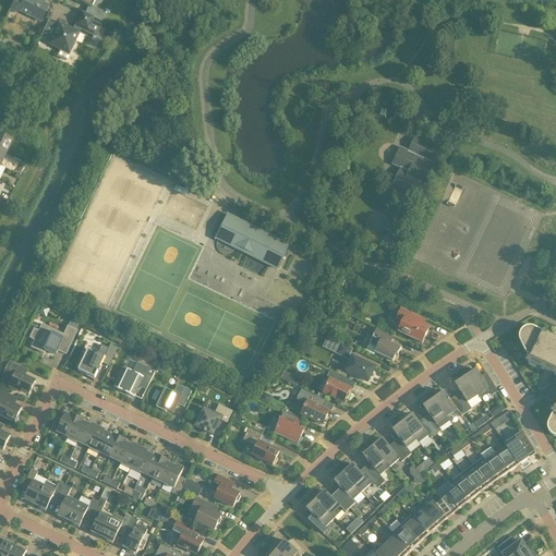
[(15,11),(16,9),(38,20),(46,3),(38,0),(11,0),(8,8),(15,11)]
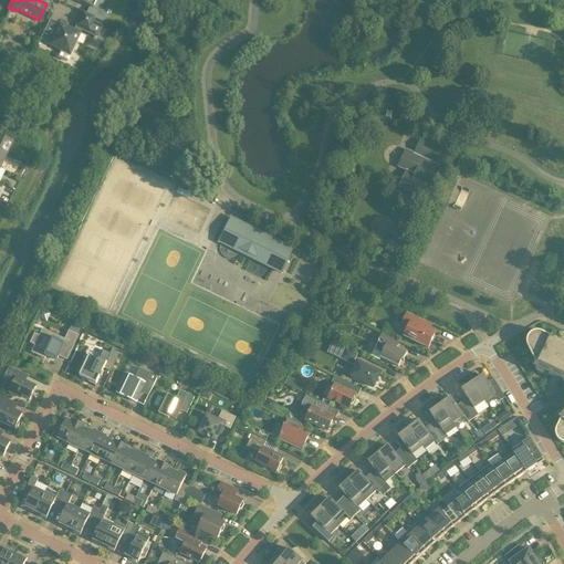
[(106,12),(87,3),(84,11),(103,20),(106,12)]
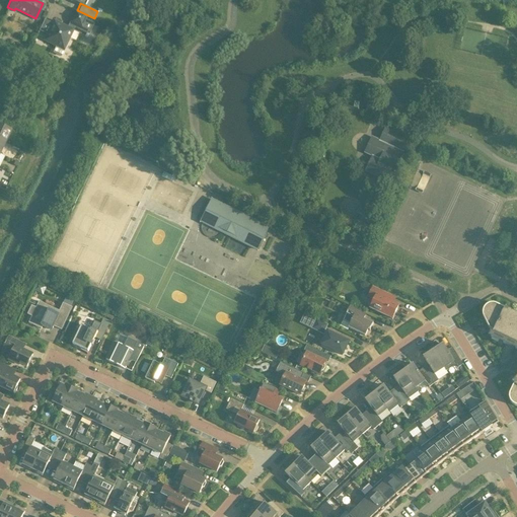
[(71,28),(85,35),(94,18),(77,10),(76,11),(73,9),(65,25),(51,18),(41,39),(53,45),(51,50),(58,54),(71,28)]
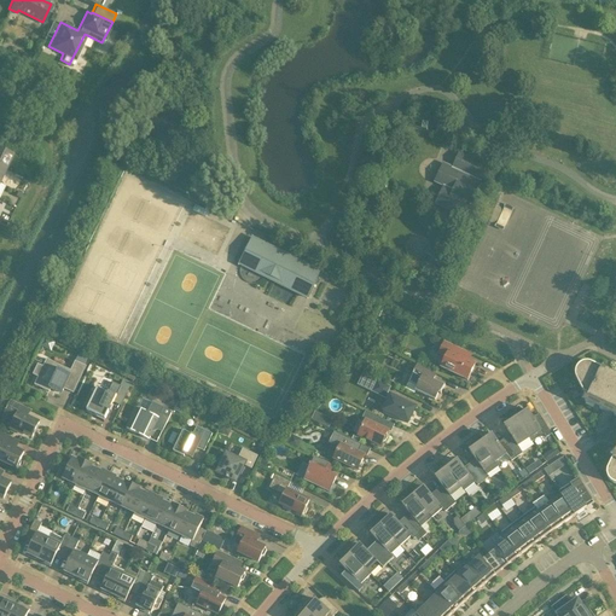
[(0,164),(4,167),(11,154),(0,147),(0,164)]
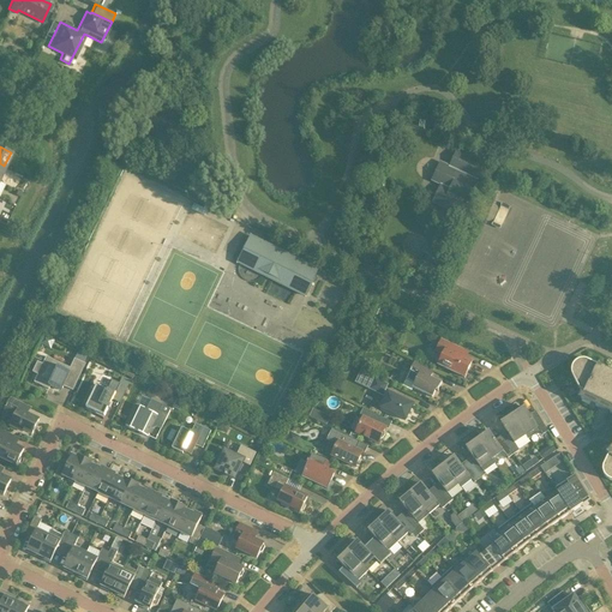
[(485,160),(455,147),(448,163),(438,160),(429,179),(438,184),(430,201),(459,215),(485,160)]
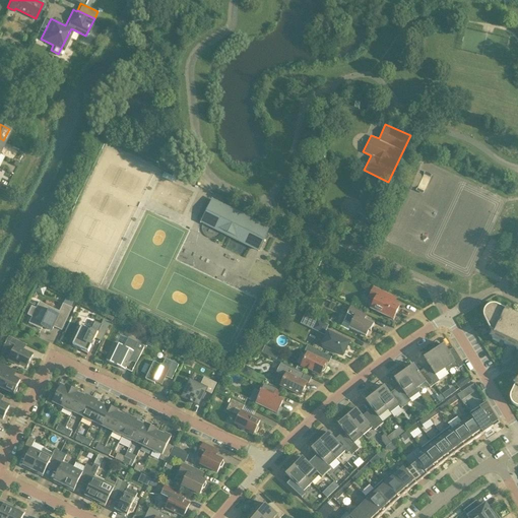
[(163,171),(160,176),(171,181),(173,176),(163,171)]
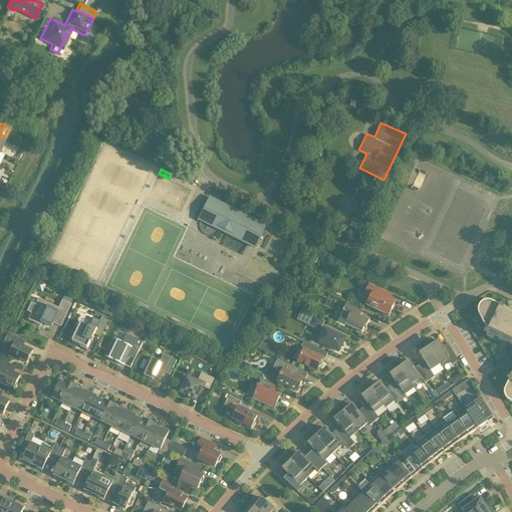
[(208,195),(196,218),(253,247),(265,223),(208,195)]
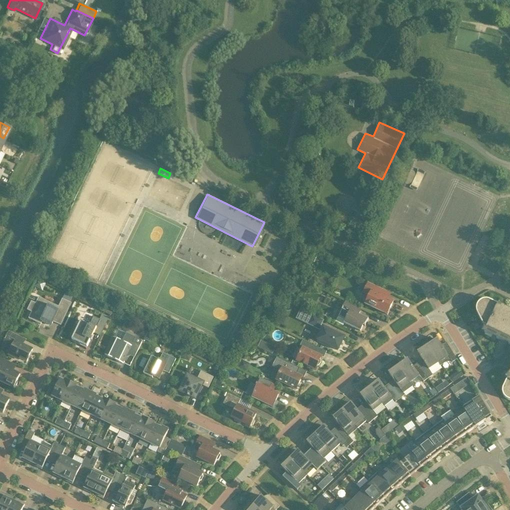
[(361,223),(351,218),(346,229),(356,233),(361,223)]
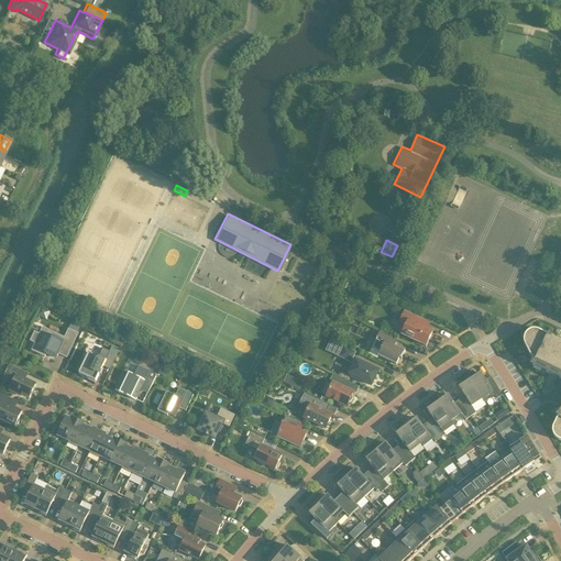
[(400,333),(424,344),(431,329),(416,322),(418,316),(404,309),(398,320),(405,323),(400,333)]
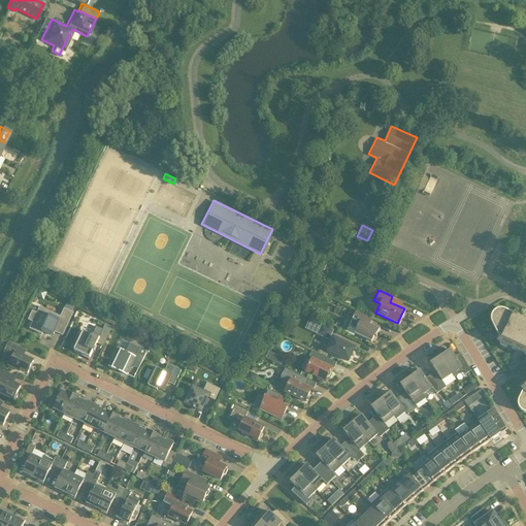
[(74,305),(69,303),(65,301),(63,306),(67,308),(72,310),(74,305)]
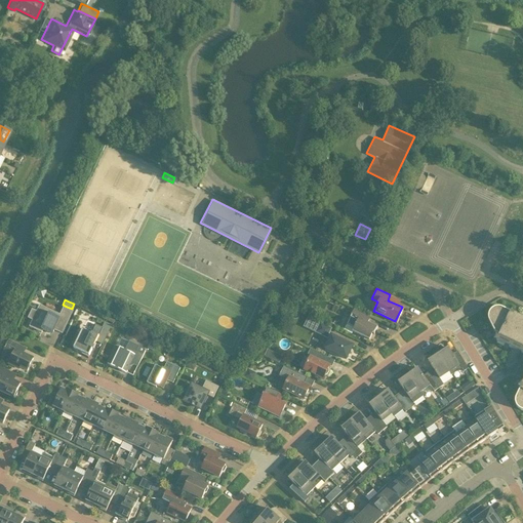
[(31,318),(28,325),(40,331),(41,328),(48,331),(51,330),(52,328),(61,332),(72,309),(67,307),(63,305),(58,313),(38,303),(35,311),(31,309),(28,316),(31,318)]
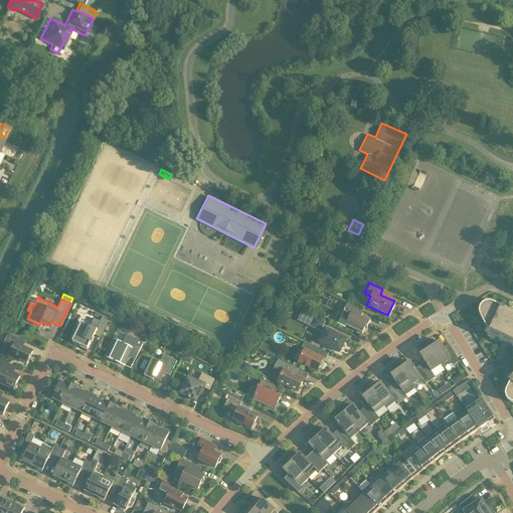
[(512,315),(498,308),(499,305),(490,301),(488,300),(487,300),(485,300),(483,301),(482,301),(481,302),(479,303),(478,305),(478,306),(477,308),(477,310),(477,311),(478,313),(484,325),(488,327),(487,330),(512,342),(512,377),(511,381),(508,379),(504,388),(504,390),(503,392),(504,393),(504,395),(505,397),(506,398),(507,399),(508,400),(510,401),(512,401),(512,315)]
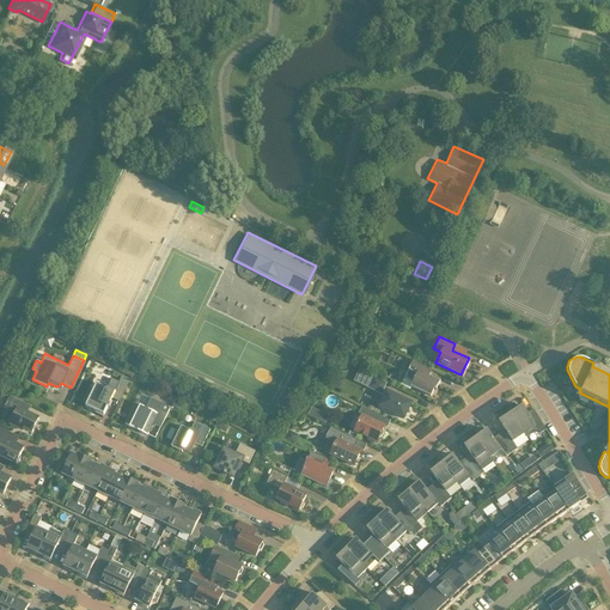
[(433,384),(435,385),(439,379),(425,373),(428,366),(412,359),(403,377),(412,380),(409,385),(428,394),(433,384)]
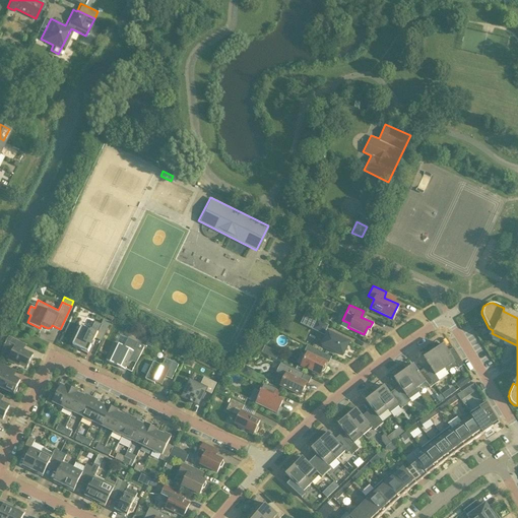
[(79,348),(85,351),(91,340),(91,341),(98,328),(104,331),(109,321),(103,318),(100,323),(93,320),(89,328),(80,324),(77,330),(75,329),(70,340),(72,341),(71,343),(80,347),(79,348)]
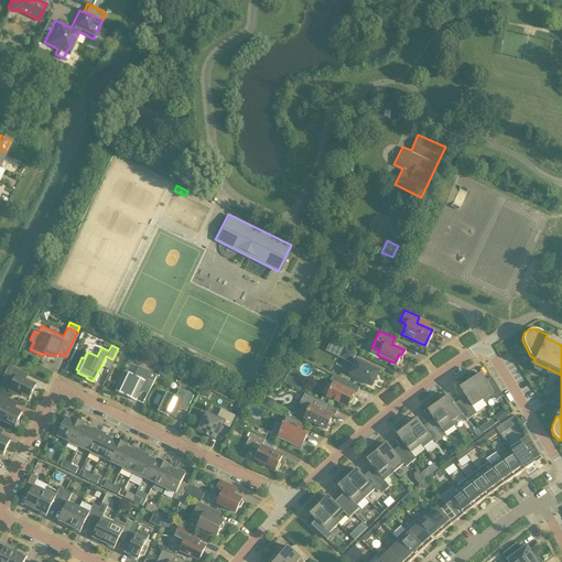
[(370,385),(378,369),(352,357),(355,352),(342,345),(337,356),(352,363),(347,373),(348,374),(347,375),(361,381),(363,379),(370,385)]
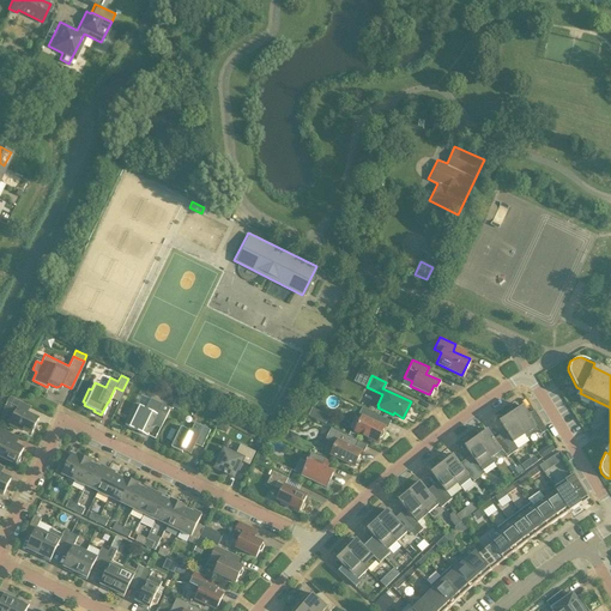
[(26,404),(8,395),(1,392),(0,394),(0,400),(5,404),(2,409),(8,412),(7,413),(12,416),(8,423),(20,429),(22,427),(30,431),(37,417),(23,410),(26,404)]
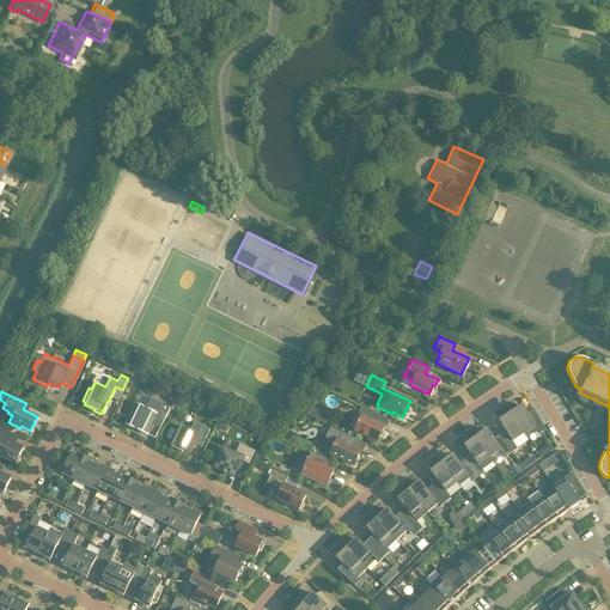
[(134,401),(123,422),(145,433),(151,422),(159,426),(165,412),(158,407),(160,402),(148,396),(144,407),(134,401)]
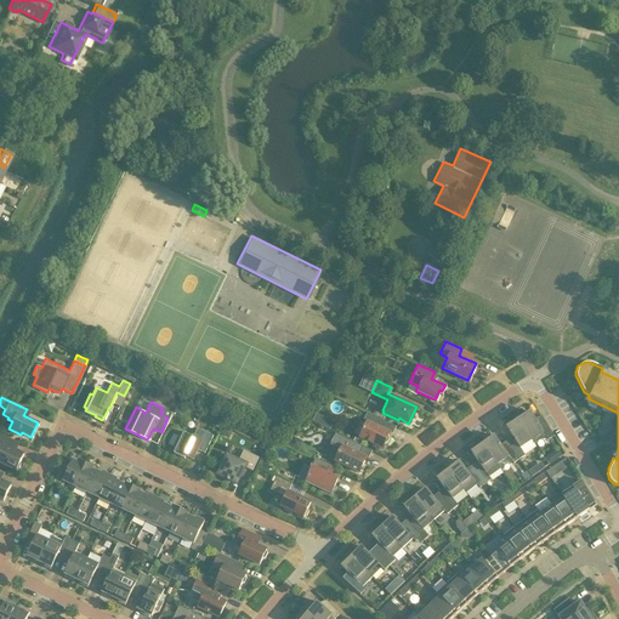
[(365,421),(358,436),(380,447),(387,431),(379,427),(379,425),(381,419),(365,410),(362,419),(365,421)]
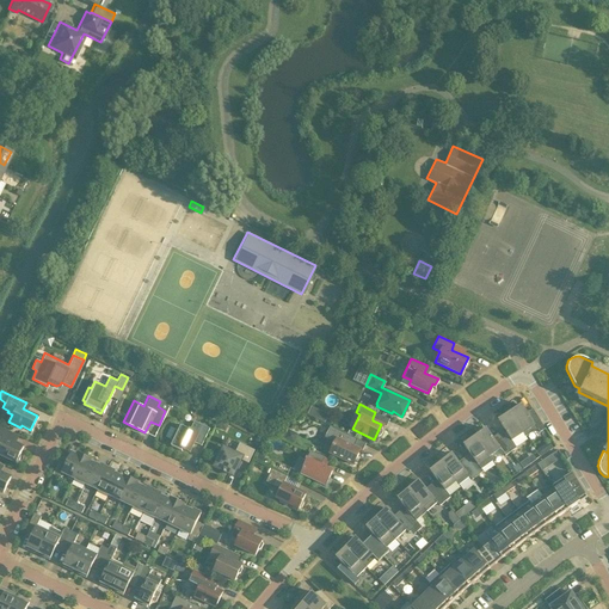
[(521,431),(523,435),(535,428),(537,431),(543,428),(533,411),(528,416),(520,404),(508,411),(521,431)]
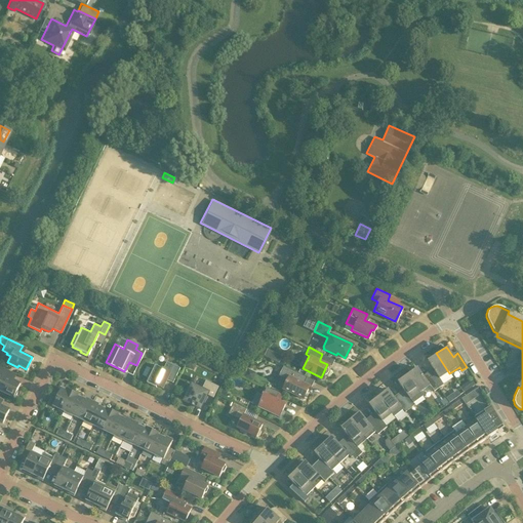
[(428,373),(437,387),(442,383),(438,376),(447,370),(436,353),(427,360),(433,369),(428,373)]
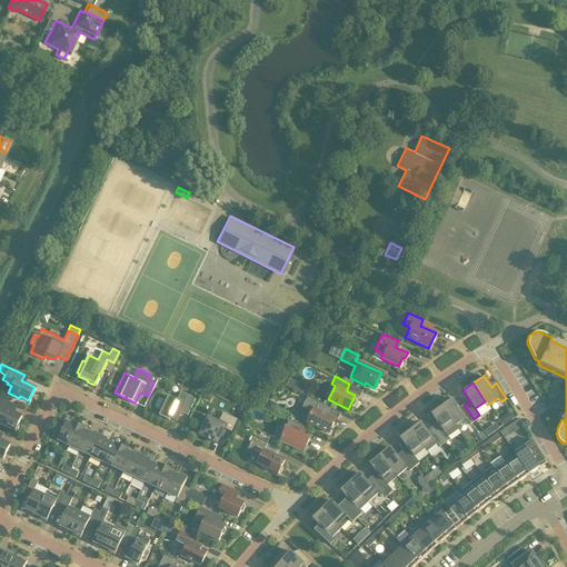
[(158,414),(168,418),(169,416),(175,419),(180,408),(187,410),(194,398),(181,391),(179,396),(177,395),(176,399),(167,395),(165,399),(161,398),(157,407),(160,409),(158,414)]
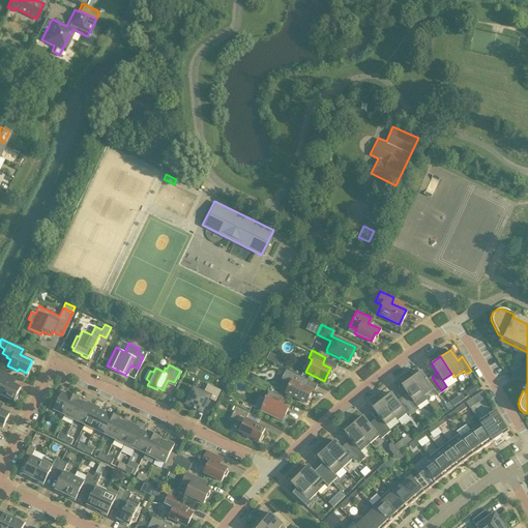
[(16,392),(19,386),(11,382),(10,381),(13,376),(0,369),(0,393),(12,400),(12,399),(15,399),(17,394),(16,392)]
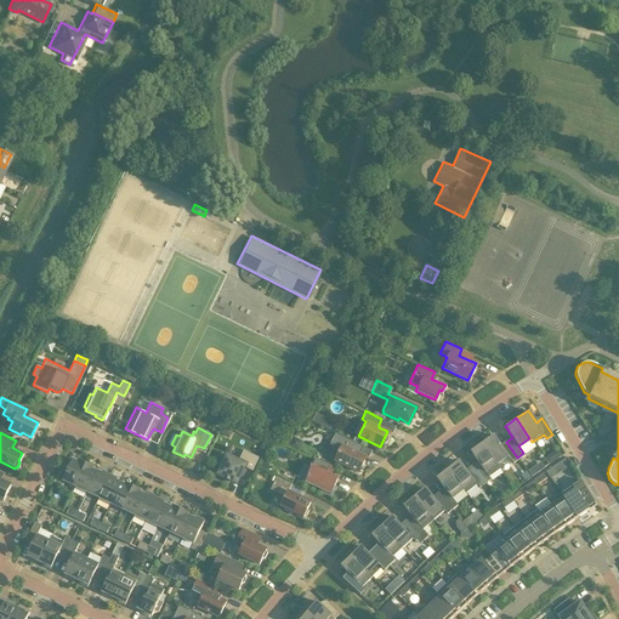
[(333,444),(328,454),(329,456),(333,459),(357,471),(364,455),(358,452),(362,444),(334,432),(329,443),(333,444)]
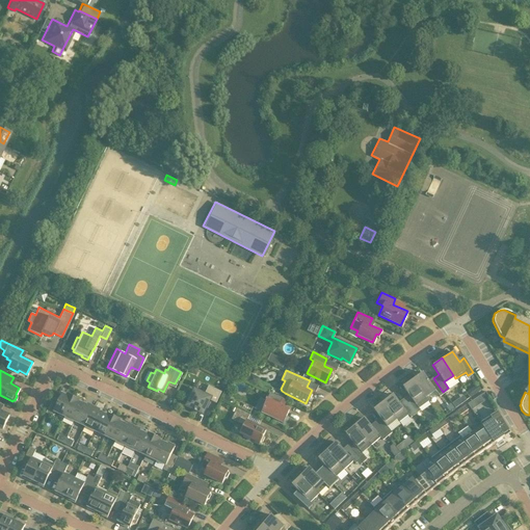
[(443,392),(433,378),(428,381),(421,372),(412,378),(424,396),(433,389),(438,395),(443,392)]
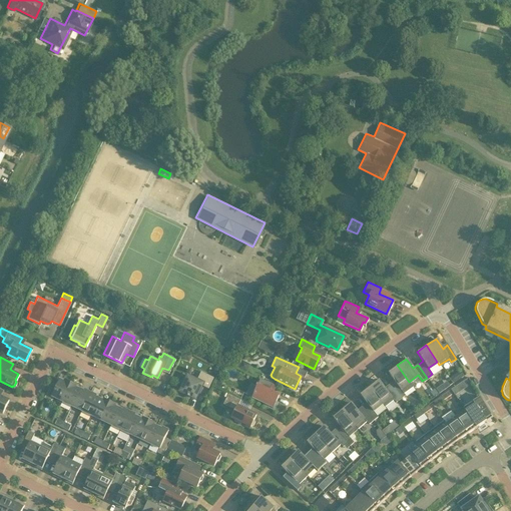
[(412,386),(409,382),(397,365),(387,372),(394,382),(390,385),(399,398),(404,394),(402,392),(412,386)]
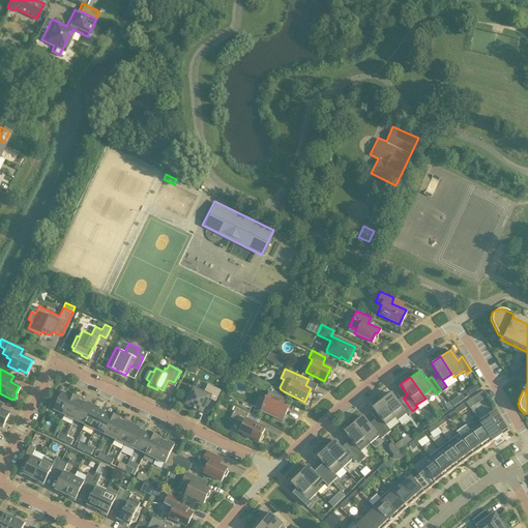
[(473,381),(468,385),(472,390),(477,387),(473,381)]
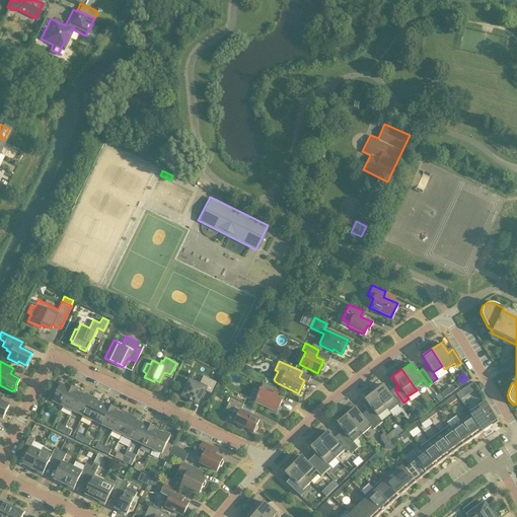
[(180,394),(197,402),(203,389),(209,391),(215,381),(202,374),(198,383),(188,378),(180,394)]
